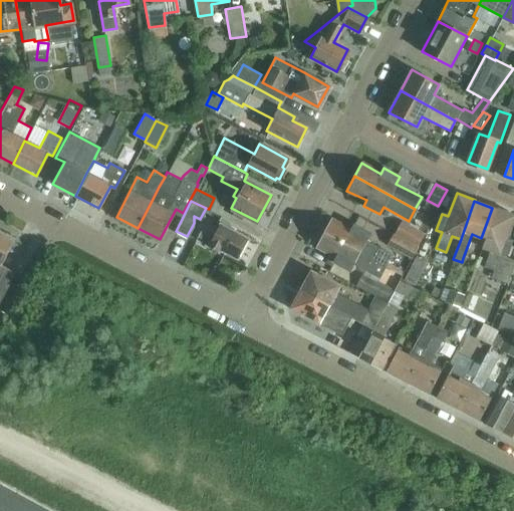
[(506,237),(513,216),(513,214),(497,209),(483,248),(496,253),(495,256),(489,254),(484,266),(494,270),(492,276),(507,282),(513,262),(513,259),(506,256),(512,240),(506,237)]
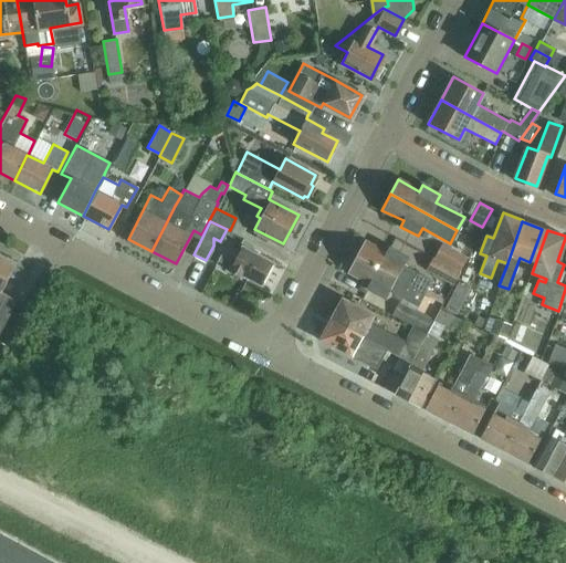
[(242,274),(261,284),(273,262),(250,250),(254,242),(243,237),(239,246),(241,247),(233,260),(220,253),(216,262),(240,277),(242,274)]
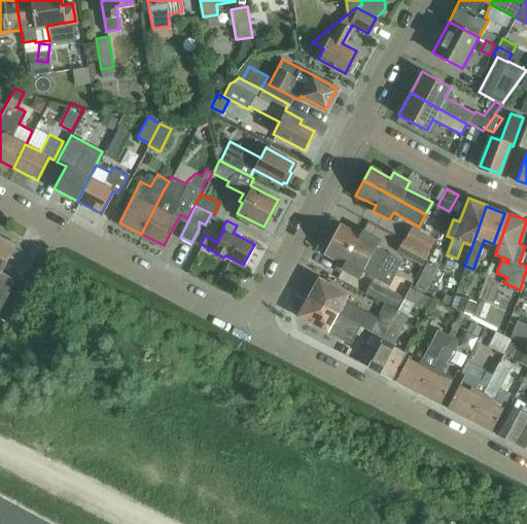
[(340,224),(331,239),(394,272),(400,260),(375,246),(379,238),(362,230),(359,235),(340,224)]
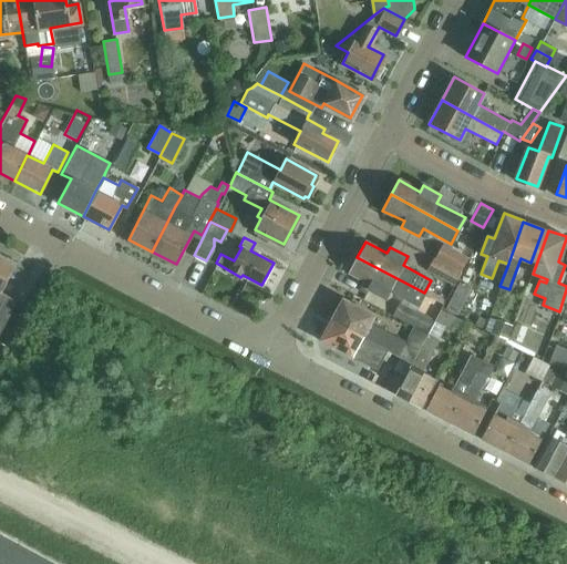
[(467,257),(443,244),(435,256),(460,270),(467,257)]
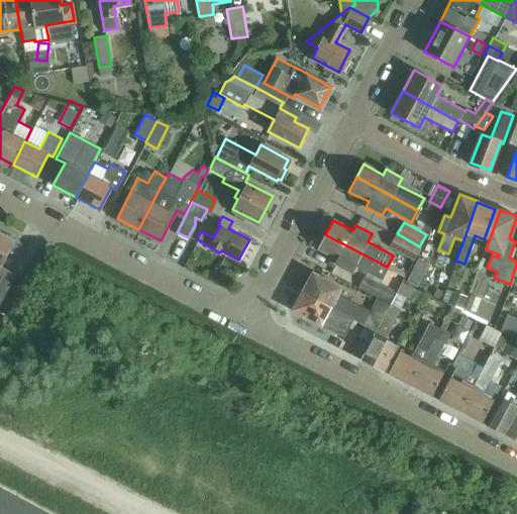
[(387,267),(325,234),(318,247),(338,259),(334,265),(350,273),(354,266),(381,279),(387,267)]
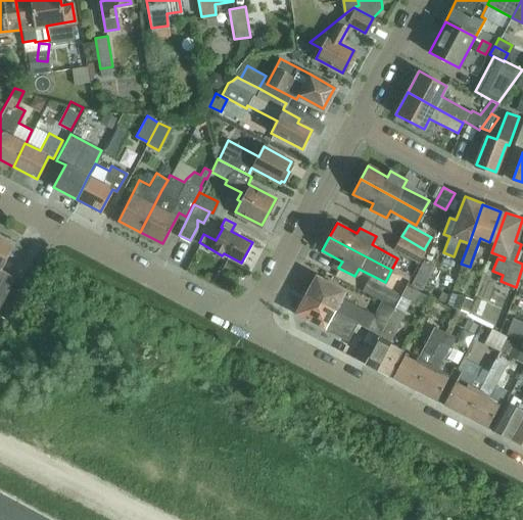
[(425,250),(399,237),(393,247),(419,262),(425,250)]
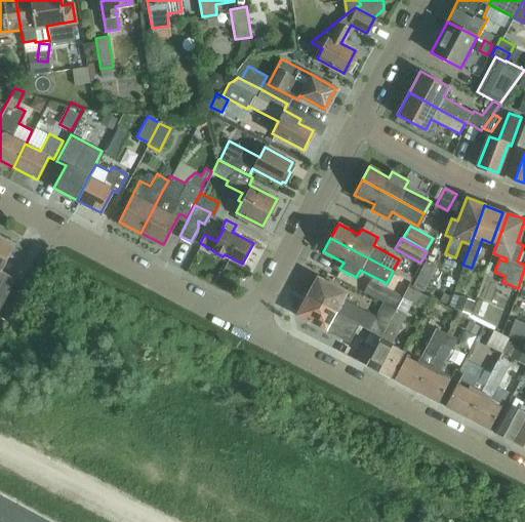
[(0,240),(0,306),(15,277),(1,270),(12,247),(0,240)]
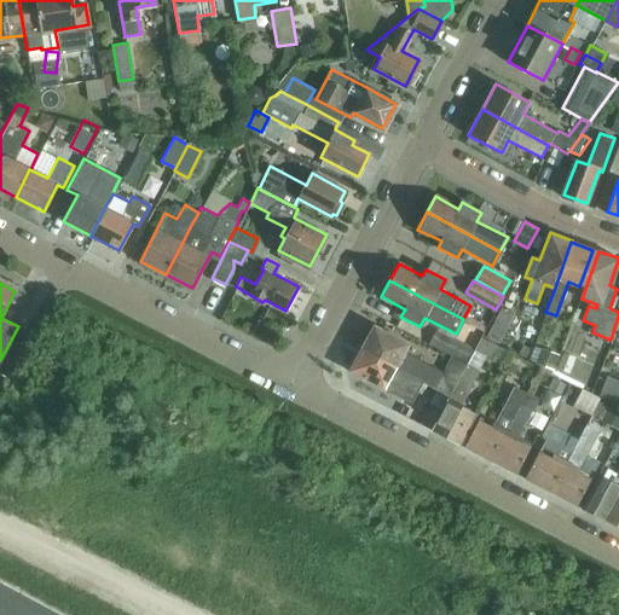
[(486,335),(499,341),(513,315),(499,308),(486,335)]
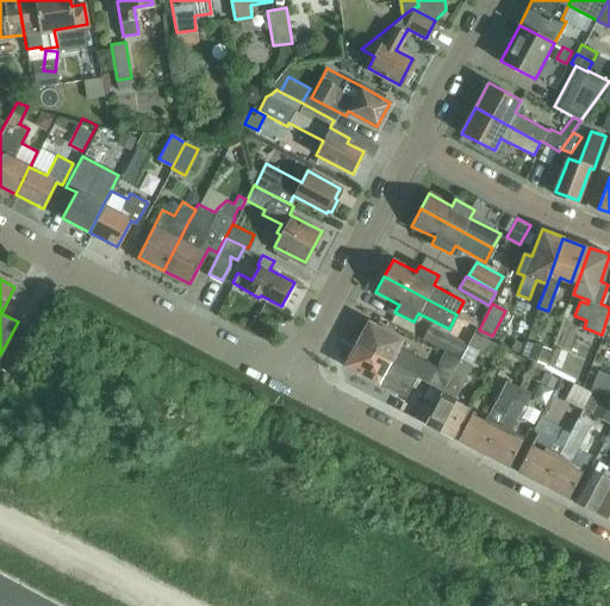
[(466,307),(456,326),(472,333),(481,316),(466,307)]
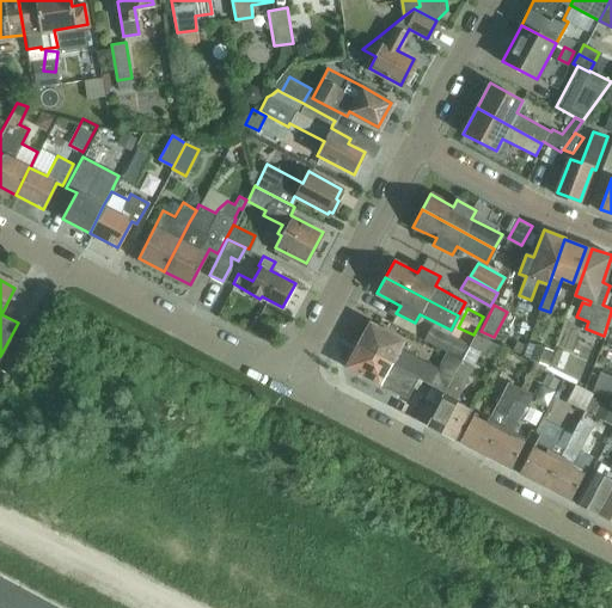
[(369,323),(357,344),(418,376),(445,391),(460,361),(447,354),(438,370),(399,349),(403,341),(369,323)]
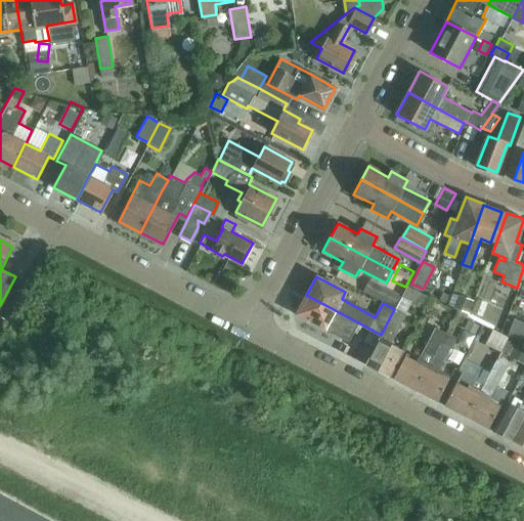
[(368,278),(363,289),(393,305),(400,293),(385,285),(384,286),(368,278)]
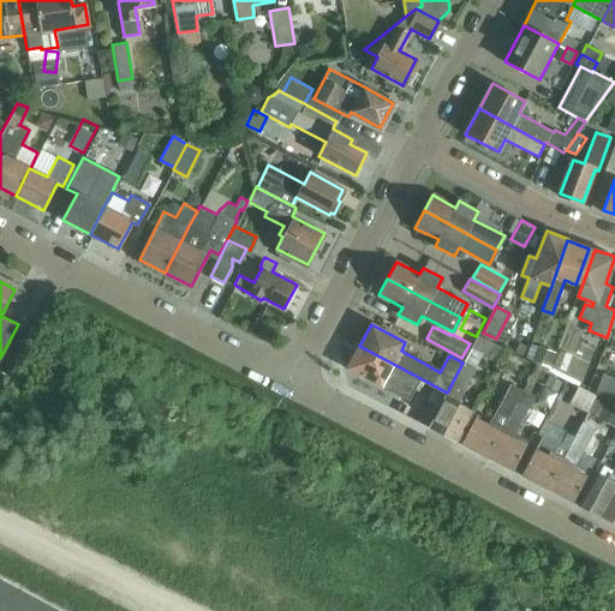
[(478,334),(472,347),(489,355),(496,342),(478,334)]
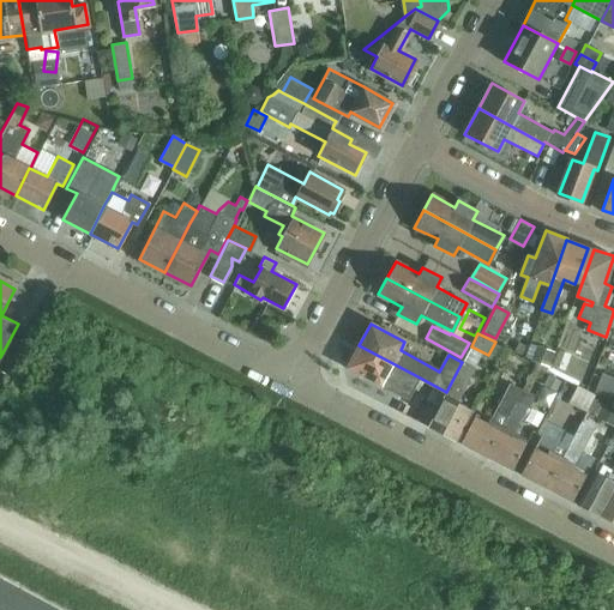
[(359,345),(349,364),(351,370),(408,400),(420,378),(359,345)]
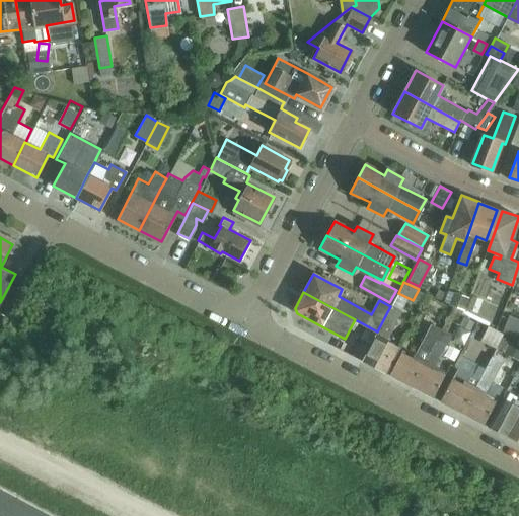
[(454,292),(450,304),(464,308),(468,297),(454,292)]
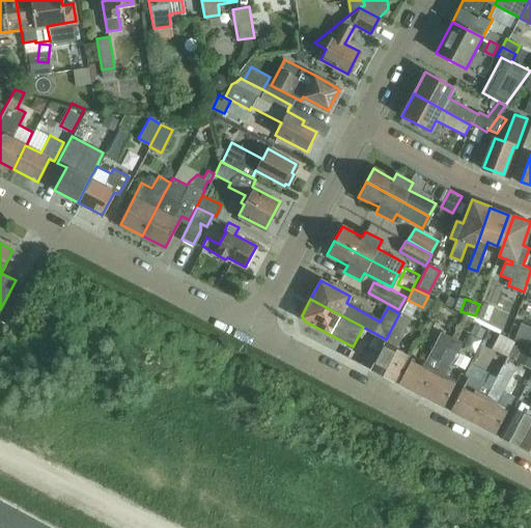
[(399,313),(386,339),(370,368),(394,381),(408,354),(395,348),(411,317),(400,312),(399,313)]
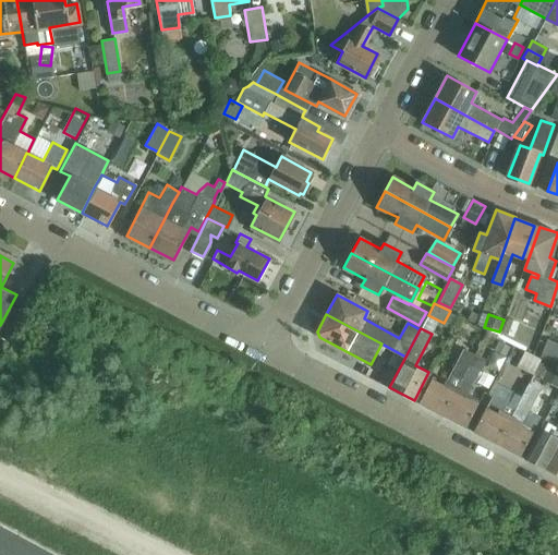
[(557,341),(547,338),(540,357),(557,363),(557,341)]
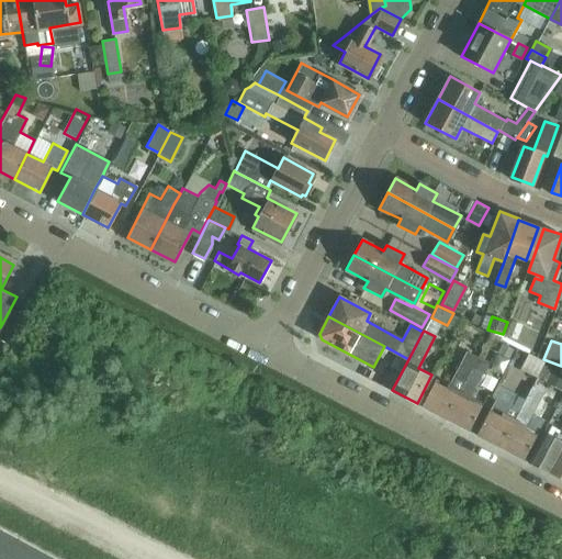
[(422,405),(446,417),(471,368),(478,355),(468,350),(449,386),(448,384),(447,388),(434,381),(422,405)]
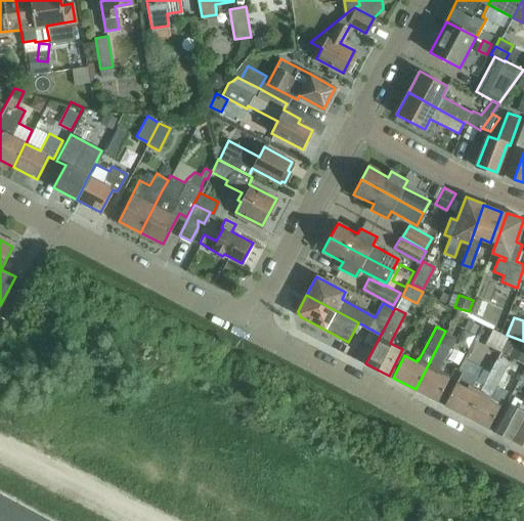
[(493,328),(485,343),(499,350),(508,335),(493,328)]
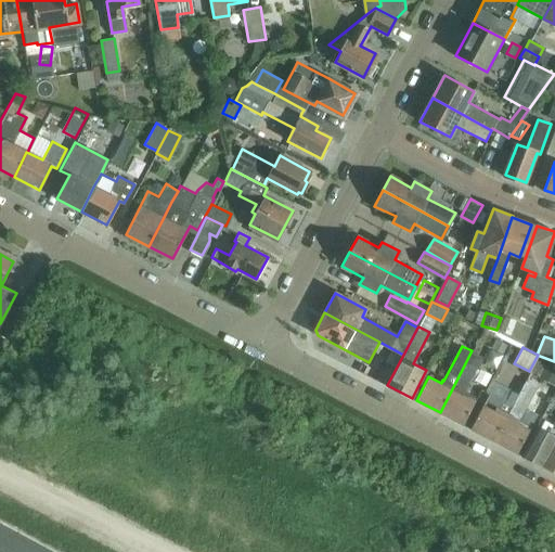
[(465,363),(440,412),(463,424),(477,397),(464,390),(475,369),(465,363)]
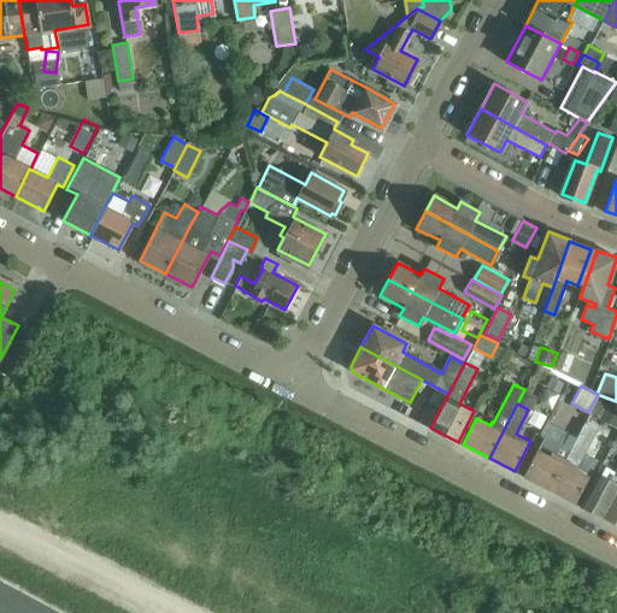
[(545,436),(523,476),(550,489),(570,451),(562,446),(569,432),(547,420),(540,434),(545,436)]
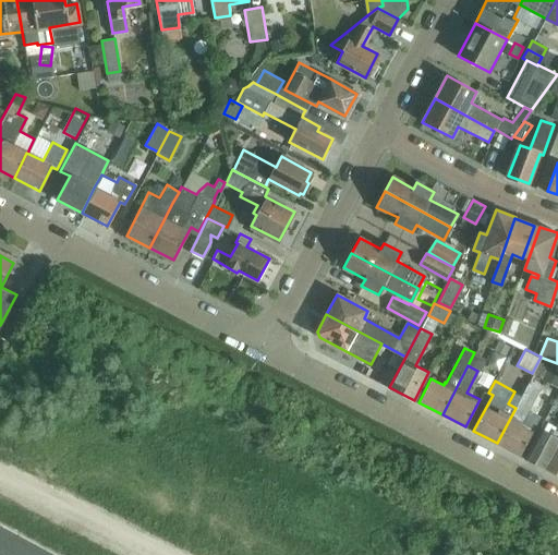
[(516,408),(497,443),(521,455),(534,427),(522,421),(538,387),(529,382),(516,408)]
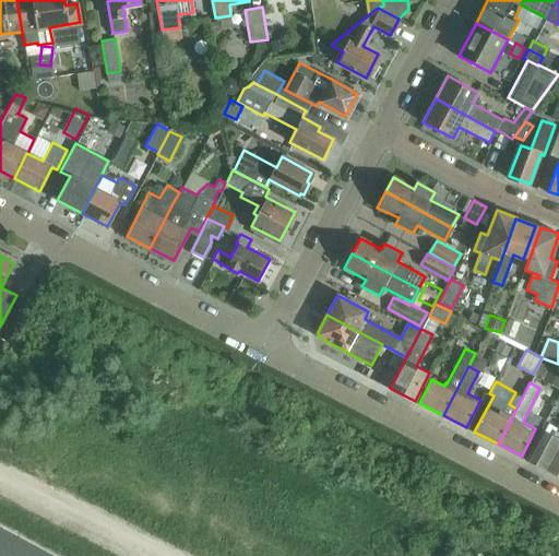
[(525,458),(547,469),(558,445),(558,424),(554,436),(540,429),(525,458)]
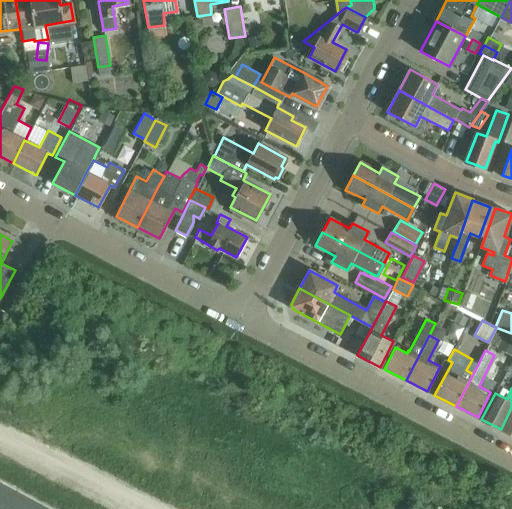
[(511,407),(501,429),(511,434),(511,407)]
